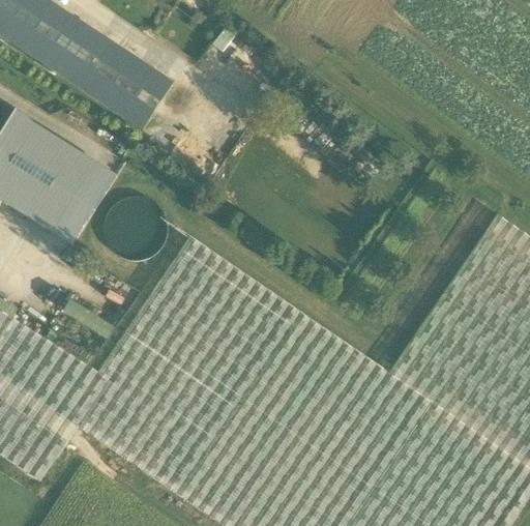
[(0,0),(0,34),(142,128),(174,81),(52,0),(0,0)]
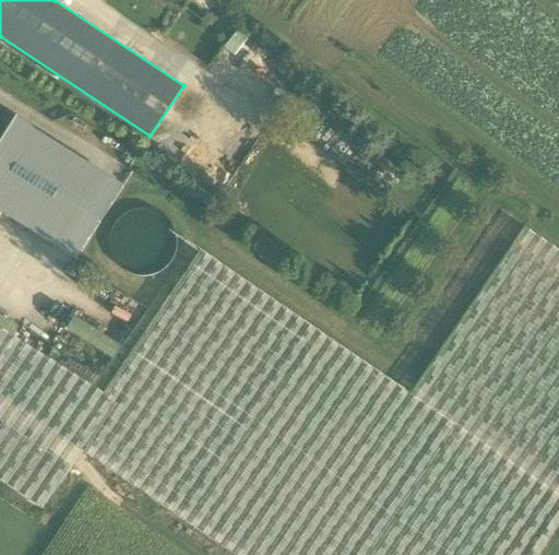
[(219,9),(206,23),(237,50),(250,36),(219,9)]
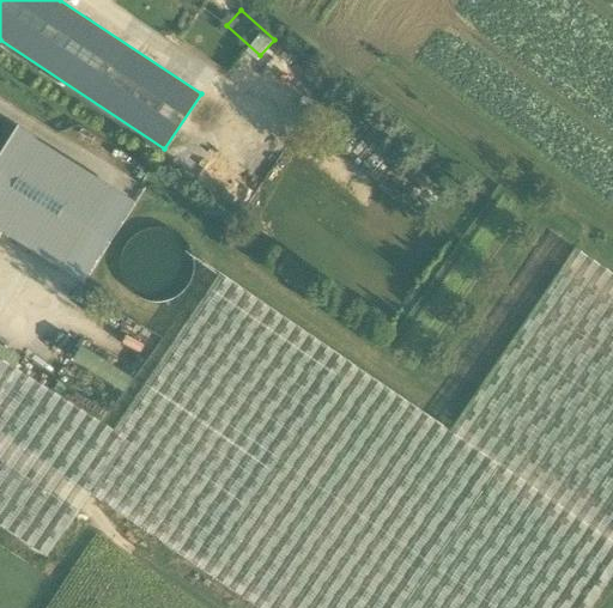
[(14,127),(0,150),(0,226),(1,228),(1,230),(59,266),(103,195),(95,176),(14,127)]
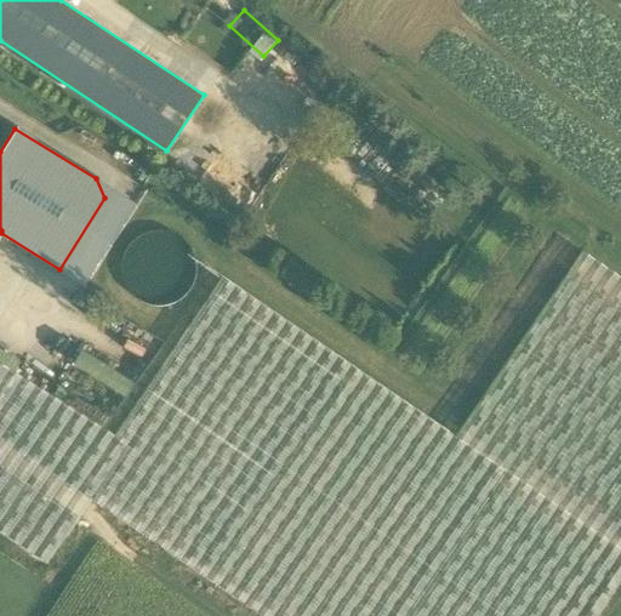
[(119,193),(96,178),(104,198),(60,269),(68,274),(119,193)]
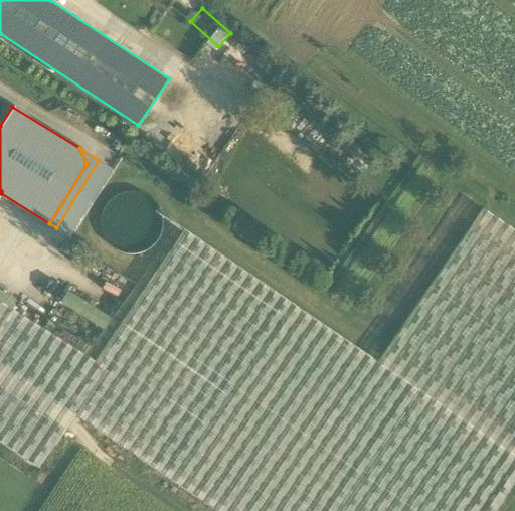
[(117,193),(108,201),(102,211),(101,223),(104,234),(112,244),(123,249),(135,250),(146,247),(155,239),(161,229),(162,217),(158,205),(151,196),(140,191),(128,190),(117,193)]
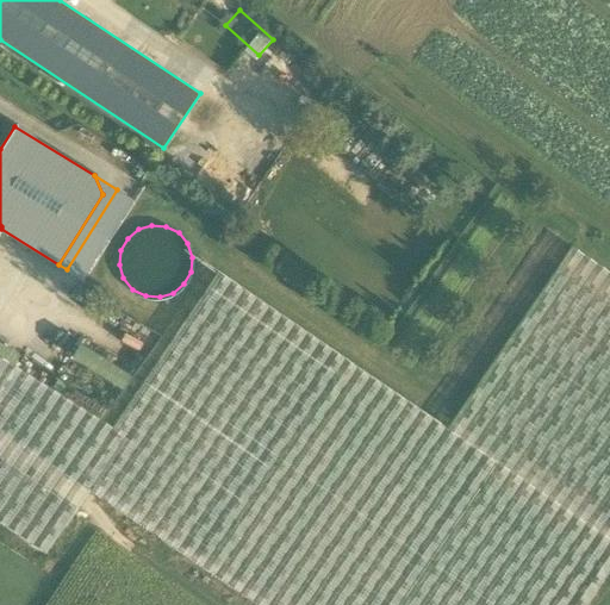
[(609,270),(572,245),(448,426),(609,537),(609,270)]
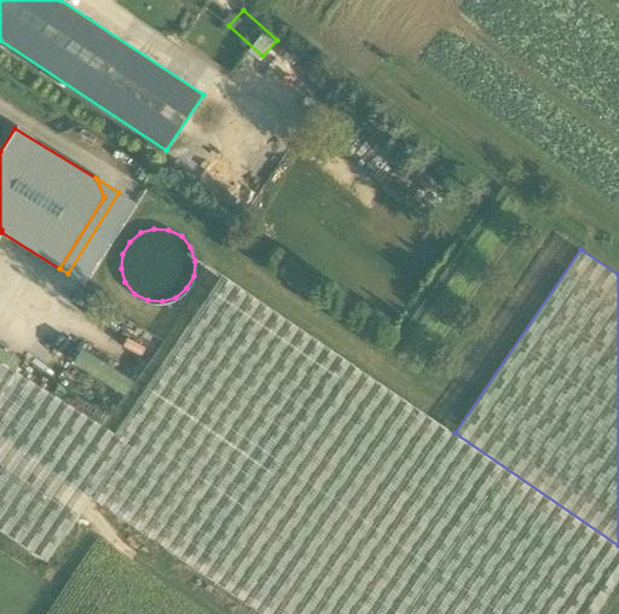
[(264,613),(594,613),(618,578),(618,545),(455,433),(223,274),(115,433),(103,426),(19,372),(10,368),(0,381),(0,527),(47,560),(92,496),(264,613)]
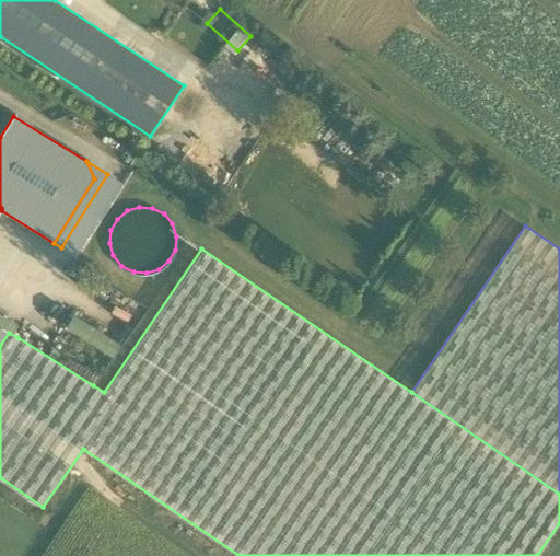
[(84,312),(73,329),(120,357),(130,339),(84,312)]
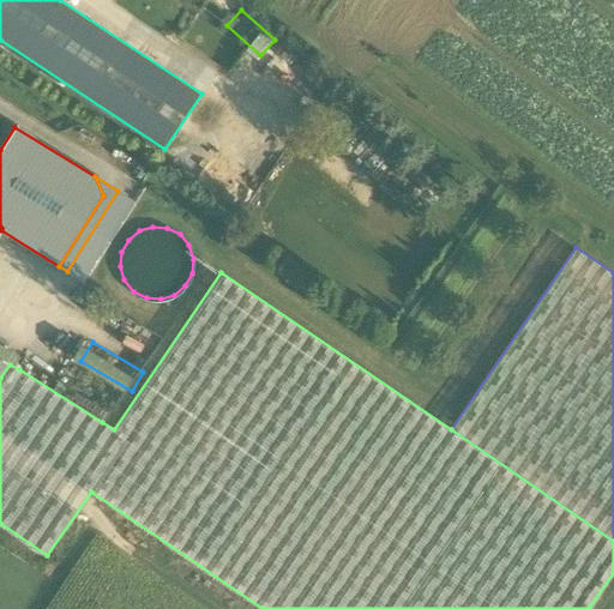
[(0,378),(10,365),(0,357),(0,378)]
